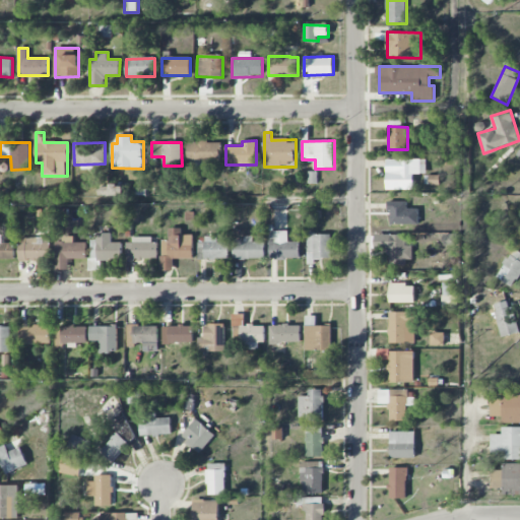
[(220,160),(219,142),(187,142),(187,161),(220,160)]
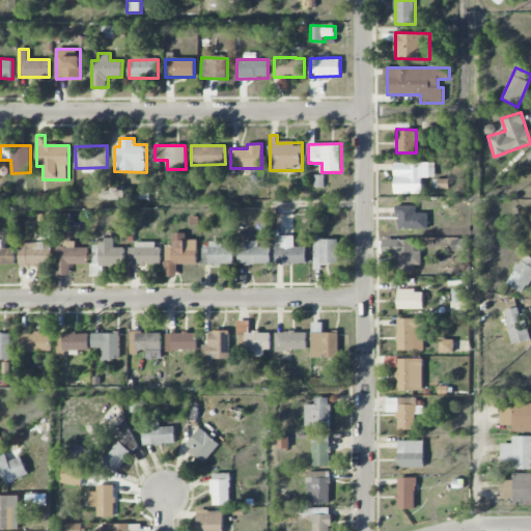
[(395,194),(423,193),(423,177),(436,177),(436,162),(395,163),(395,194)]
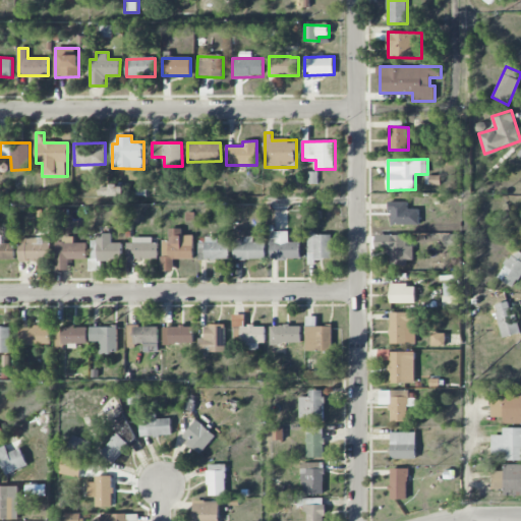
[(123,196),(123,185),(110,185),(110,196),(123,196)]
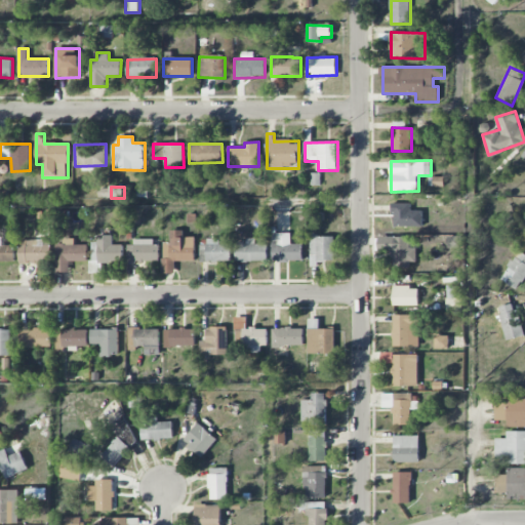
[(162,273),(174,273),(175,260),(195,261),(196,238),(184,237),(184,231),(170,230),(170,242),(163,242),(162,273)]
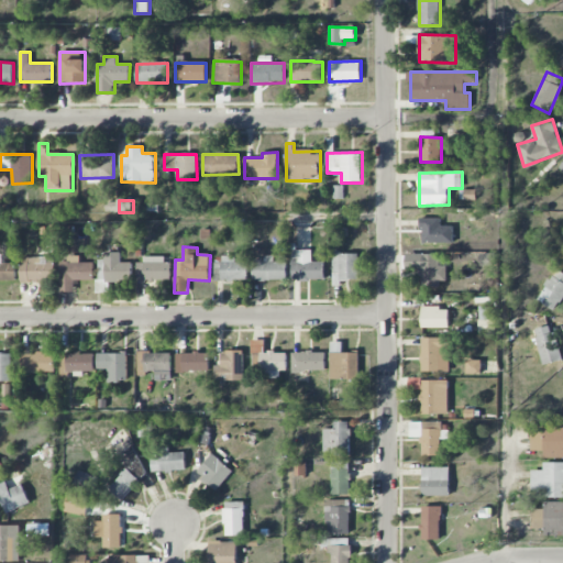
[(312,262),(312,249),(293,250),(294,280),(326,279),(324,262),(312,262)]
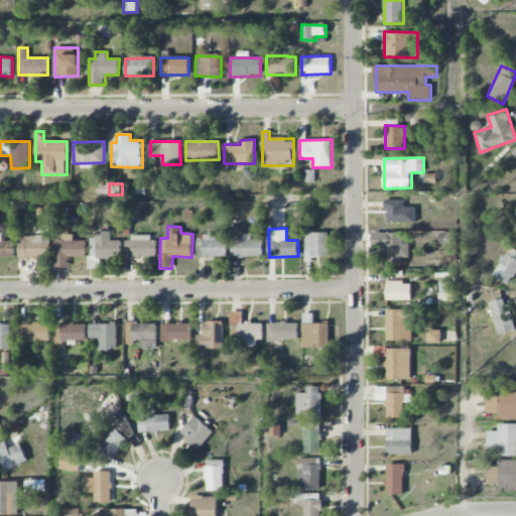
[(111,231),(91,232),(91,268),(100,268),(100,258),(121,257),(121,240),(111,241),(111,231)]
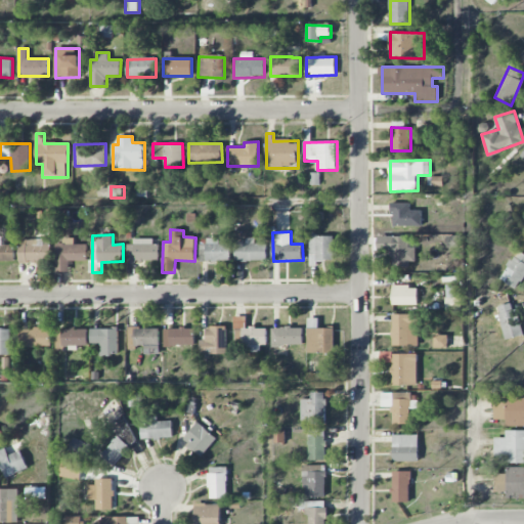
[(0,261),(15,261),(14,245),(1,245),(1,236),(0,235),(0,261)]
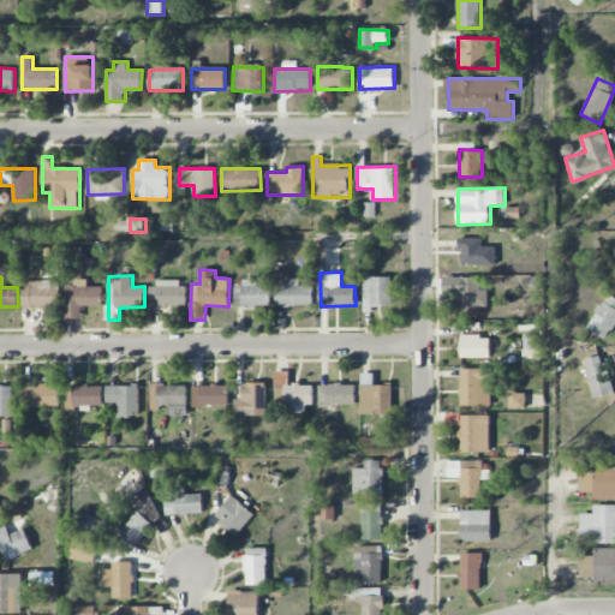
[(392,276),(363,276),(364,308),(393,308),(392,276)]
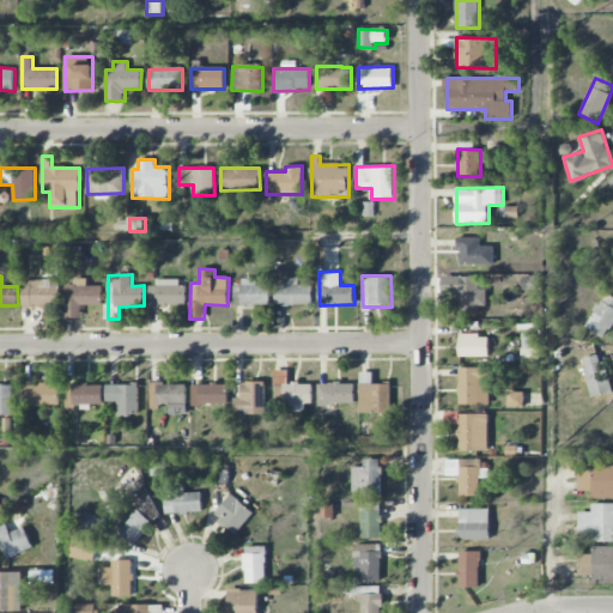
[(540,275),(525,277),(525,290),(540,289),(540,275)]
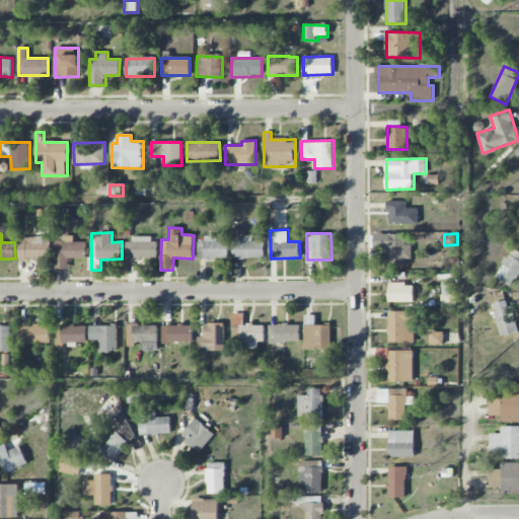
[(405,234),(387,234),(388,265),(404,265),(404,260),(412,260),(412,245),(405,245),(405,234)]
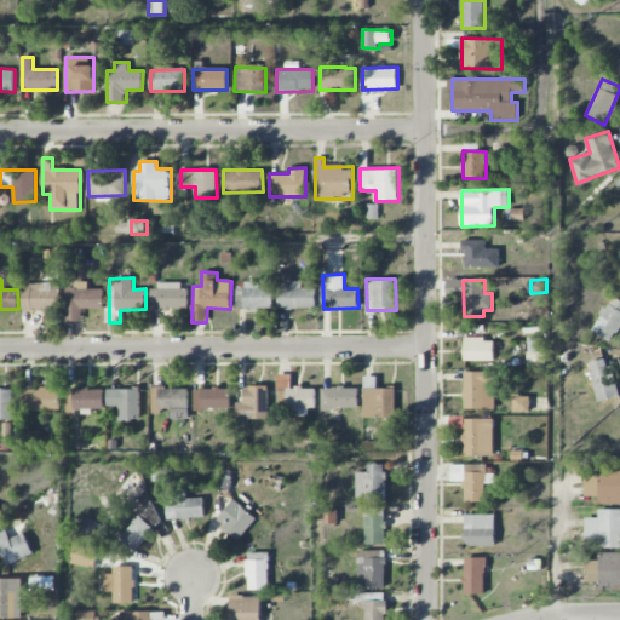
[(236,288),(236,308),(273,309),(273,288),(259,288),(259,282),(245,281),(245,288),(236,288)]
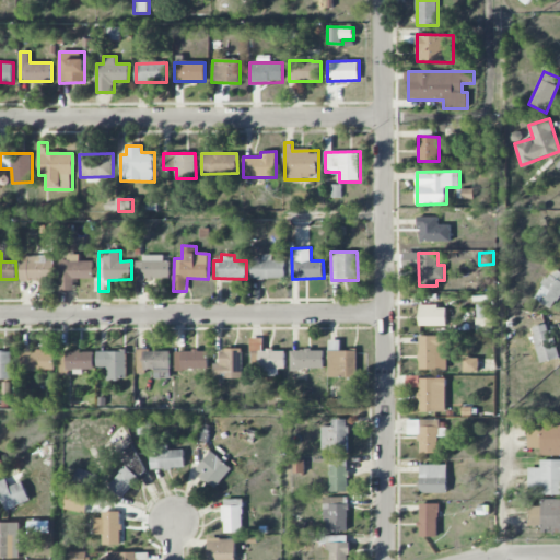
[(21,280),(54,280),(54,256),(21,256),(21,280)]
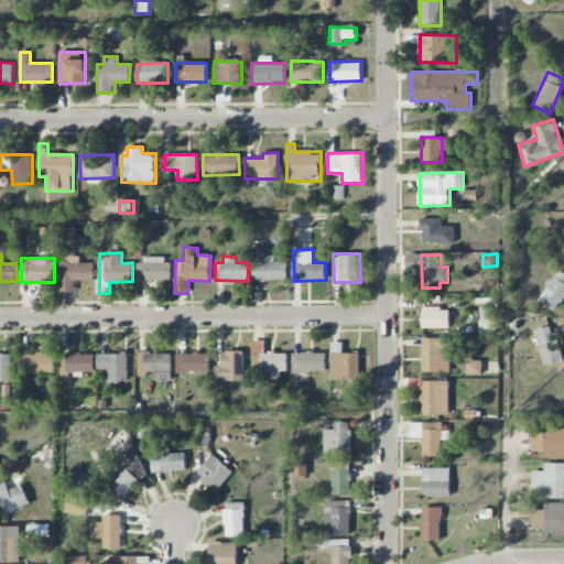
[(171,281),(171,259),(137,260),(137,282),(171,281)]
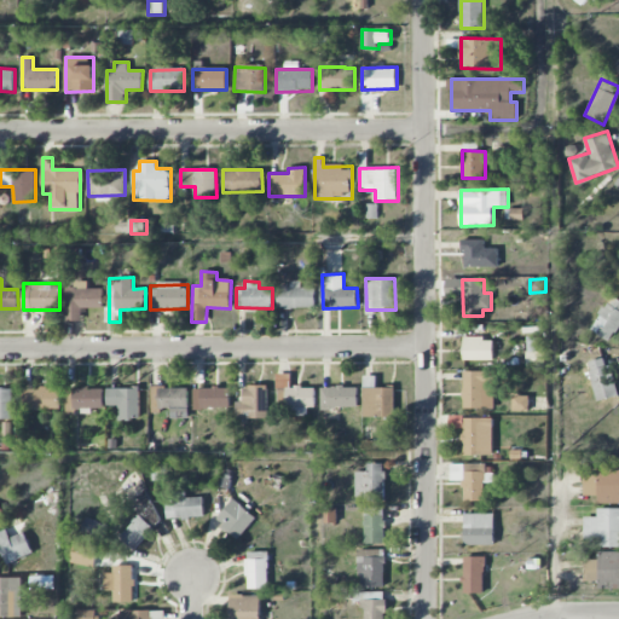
[(277,307),(316,308),(316,288),(300,288),(300,284),(278,284),(277,307)]
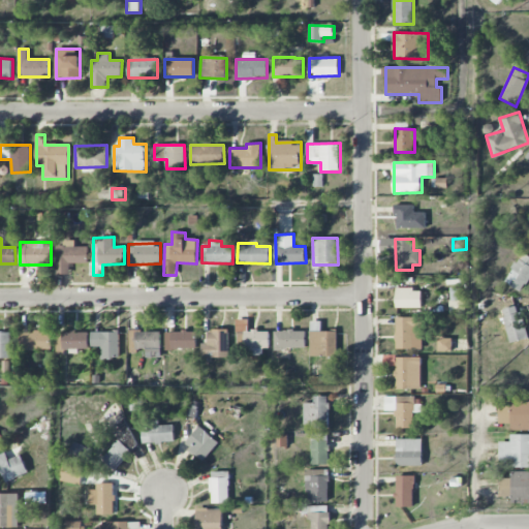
[(88,246),(57,246),(57,274),(69,274),(69,263),(88,263),(88,246)]
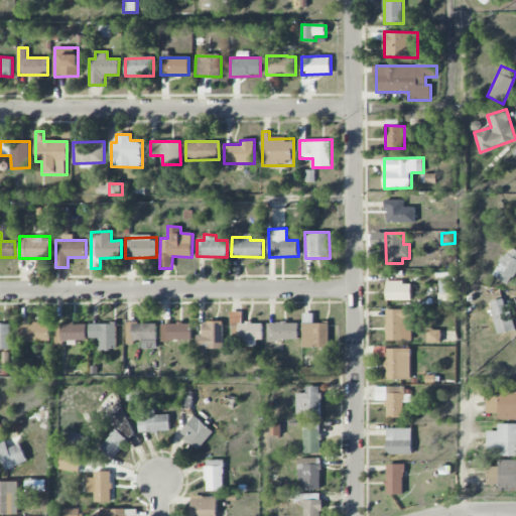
[(515,271),(515,249),(510,246),(492,274),(508,284),(515,271)]
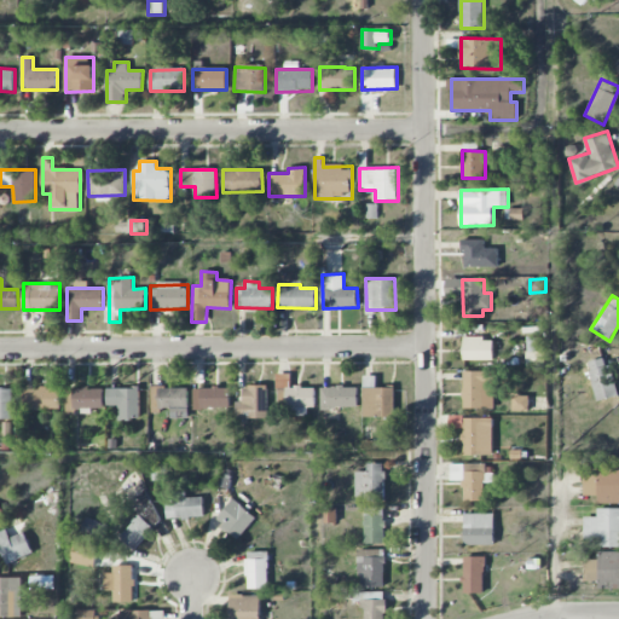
[(493,339),(464,337),(463,360),(493,360),(493,339)]
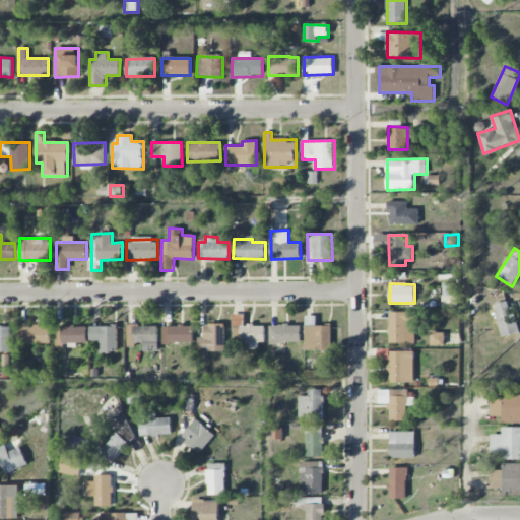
[(443,308),(458,308),(457,298),(442,298),(443,308)]
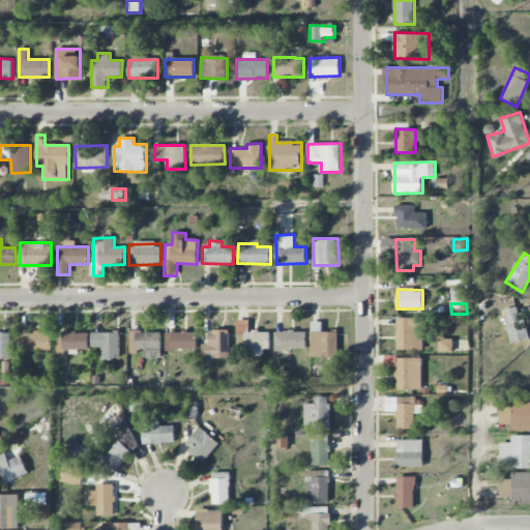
[(510,343),(527,340),(520,306),(504,310),(510,343)]
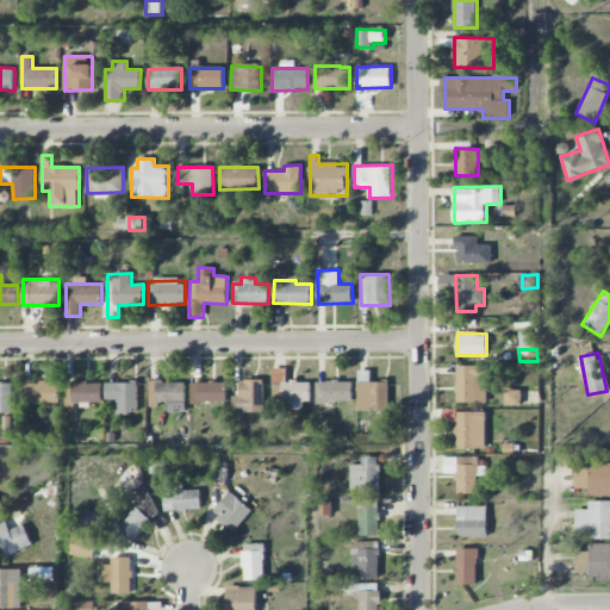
[(458,366),(456,403),(487,404),(489,367),(458,366)]
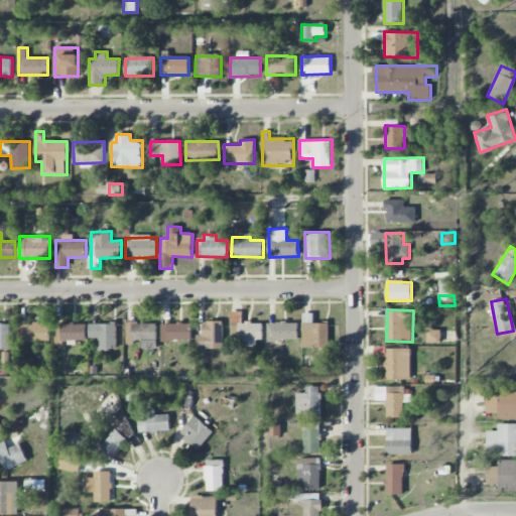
[(263,323),(242,323),(242,311),(231,311),(231,324),(239,324),(239,344),(256,345),(256,340),(263,340),(263,323)]
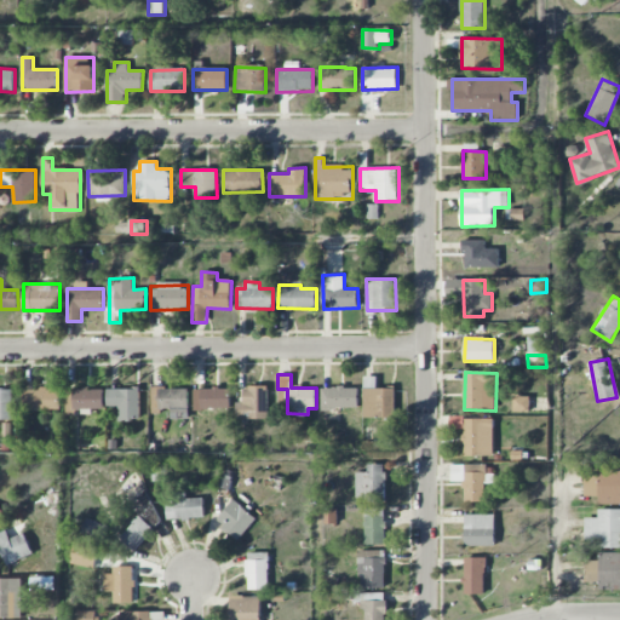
[(268,386),(245,386),(245,402),(236,402),(236,420),(268,419),(268,386)]
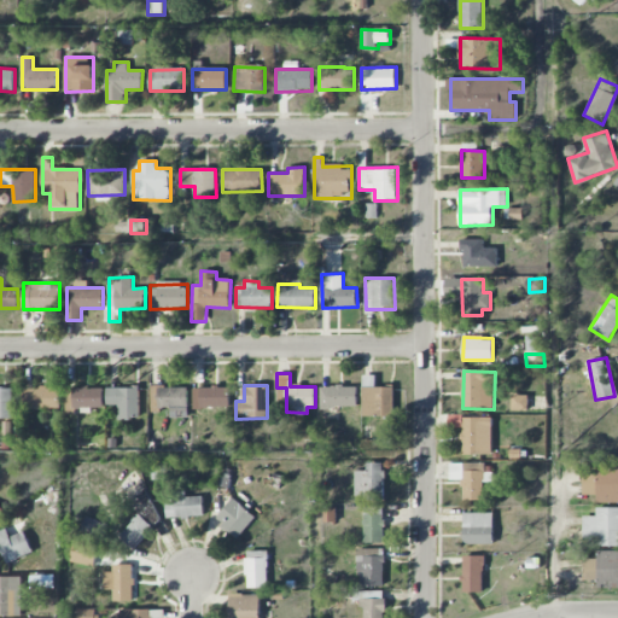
[(394,386),(374,386),(374,385),(362,385),(362,417),(394,417),(394,386)]
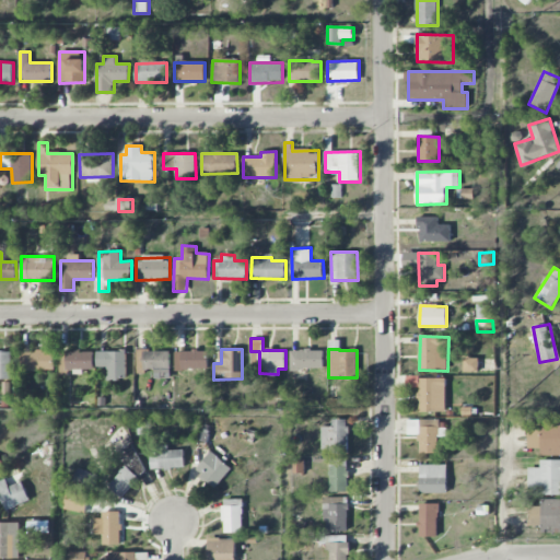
[(136,351),(137,371),(171,370),(171,350),(136,351)]
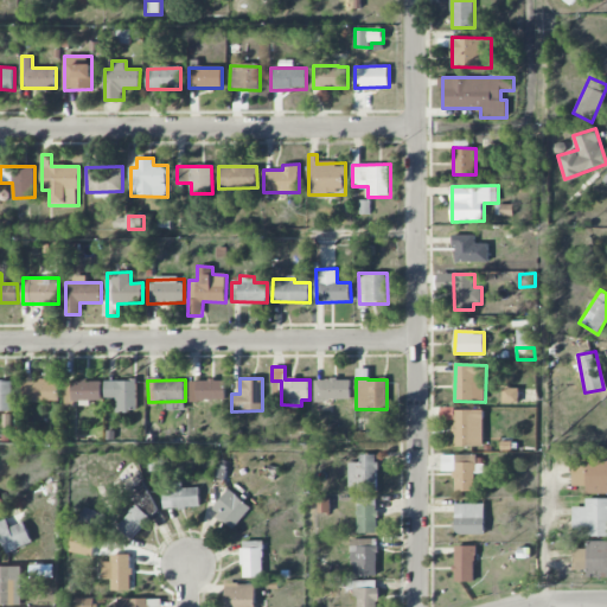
[(191,402),(225,401),(225,379),(190,381),(191,402)]
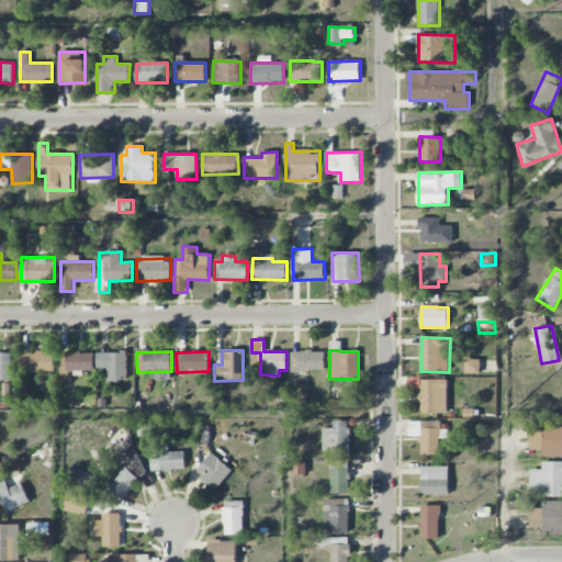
[(325,351),(291,351),(291,371),(325,370),(325,351)]
